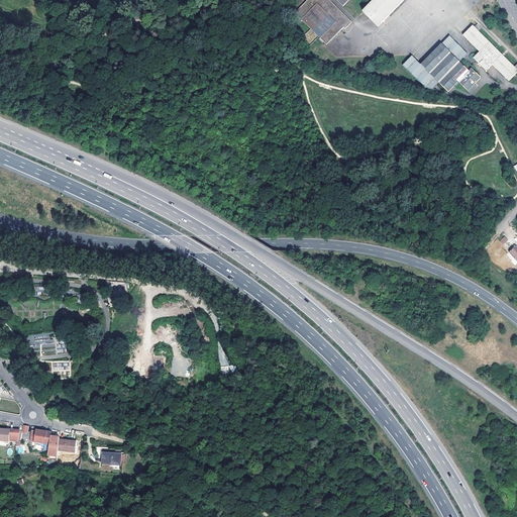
[(324,41),(341,24),(344,27),(346,29),(352,22),(330,0),(307,0),(295,13),(320,37),(319,39),(322,42),(323,41),(324,41)]
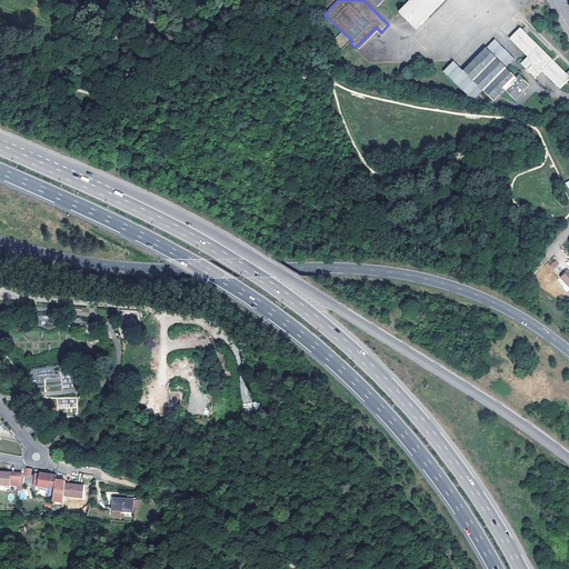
[(446,0),(411,0),(400,12),(417,29),(429,18),(446,0)]
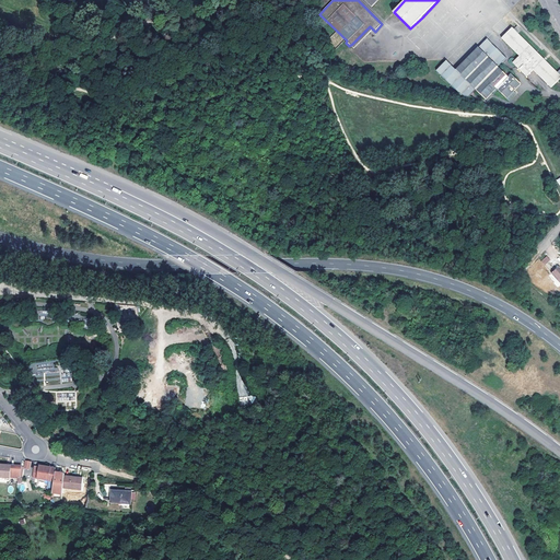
[(423,19),(442,0),(439,0),(422,18),(423,19)]
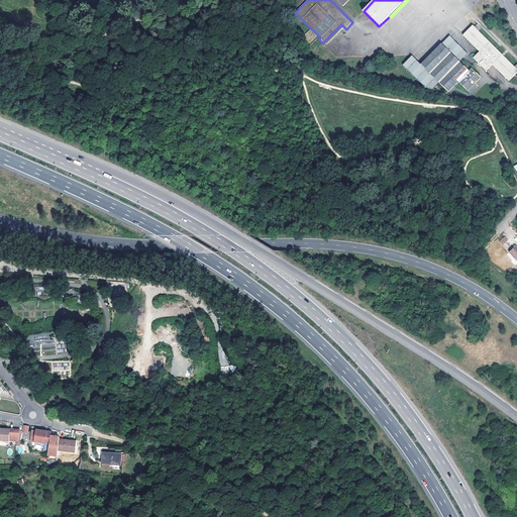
[(516,58),(516,54),(470,6),(467,8),(480,21),(475,26),(477,28),(482,23),(491,31),(486,37),(489,40),(490,39),(489,38),(493,34),(506,46),(501,50),(500,49),(499,50),(502,55),(508,48),(516,58)]
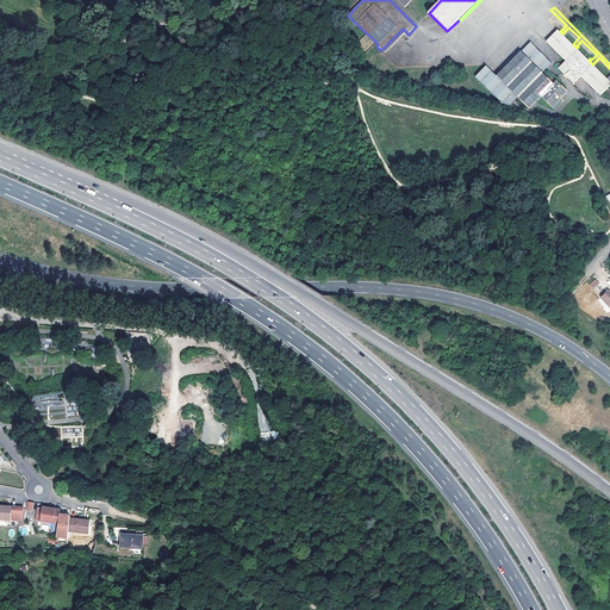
[(406,32),(403,29),(383,49),(386,53),(406,32)]
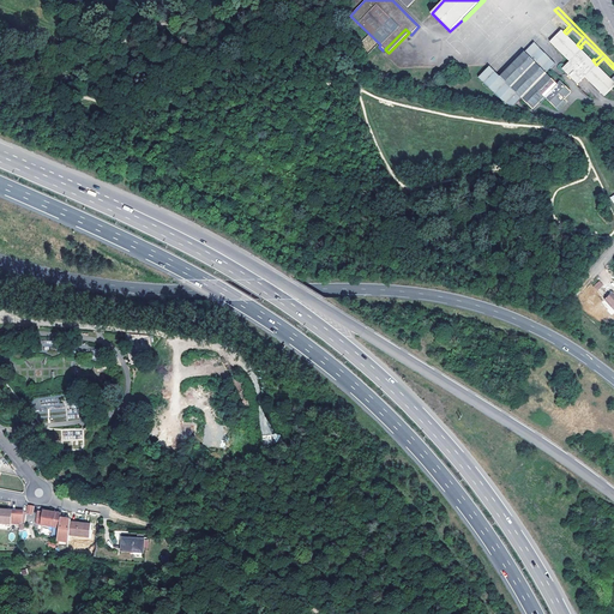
[(593,60),(581,48),(577,44),(566,34),(564,31),(563,30),(551,42),(570,61),(563,68),(578,84),(585,76),(605,95),(613,85),(613,80),(611,78),(596,65),(593,60)]
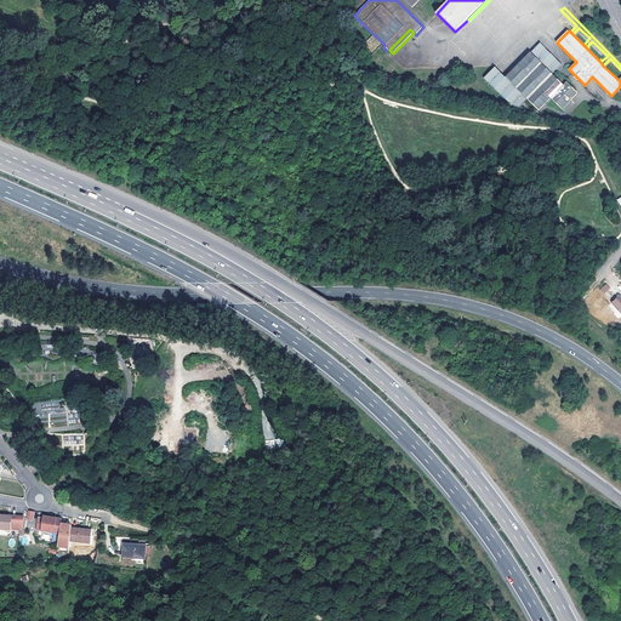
[(529,53),(529,52),(506,78),(539,110),(547,112),(556,103),(563,109),(565,113),(574,106),(570,102),(577,93),(567,83),(563,85),(552,74),(562,64),(539,43),(529,53)]
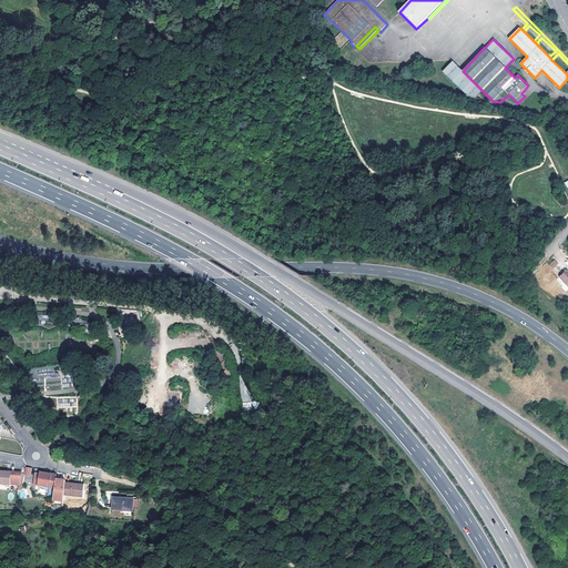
[(555,260),(549,265),(553,269),(558,263),(555,260)]
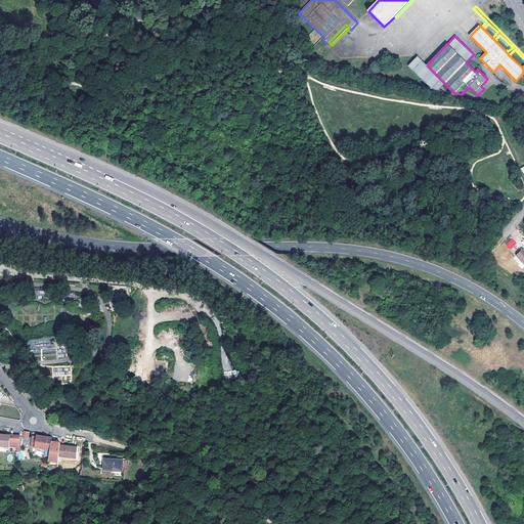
[(52,377),(71,376),(71,365),(52,366),(52,377)]
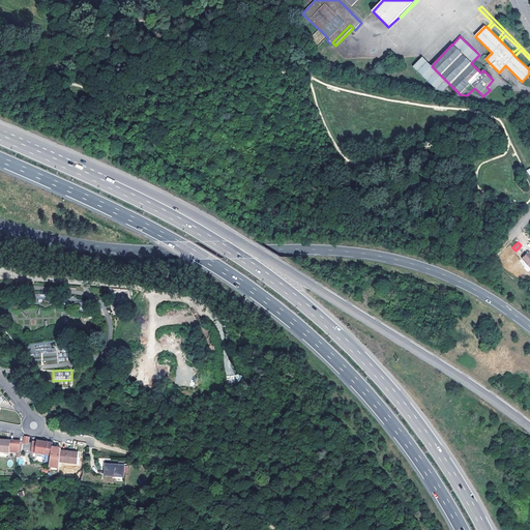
[(9,451),(18,452),(18,459),(21,459),(23,443),(0,440),(0,451),(9,452),(9,451)]
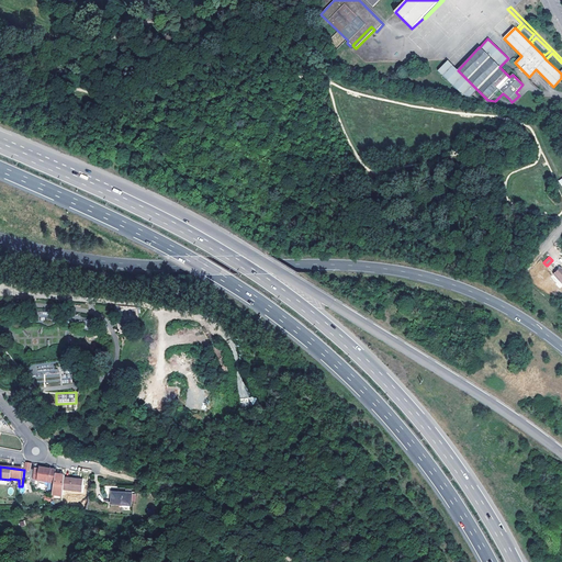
[(54,483),(56,470),(38,468),(37,481),(54,483)]
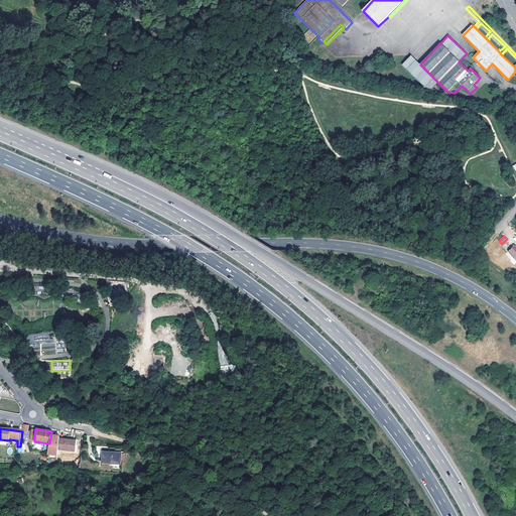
[(58,440),(58,450),(75,453),(76,441),(66,440),(58,440)]
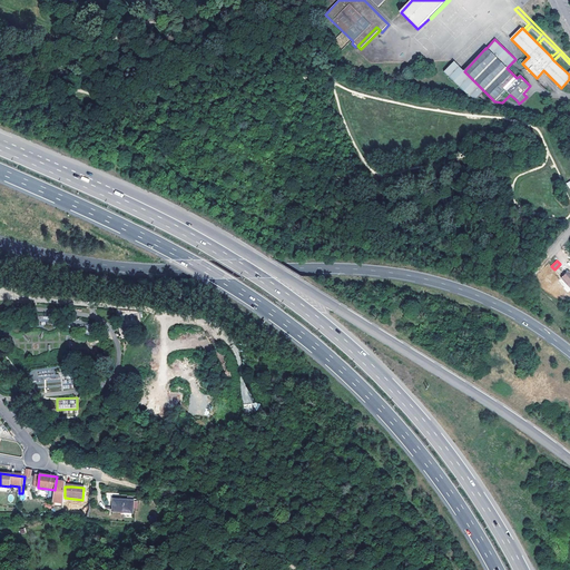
[(135,503),(114,502),(114,514),(134,516),(135,503)]
